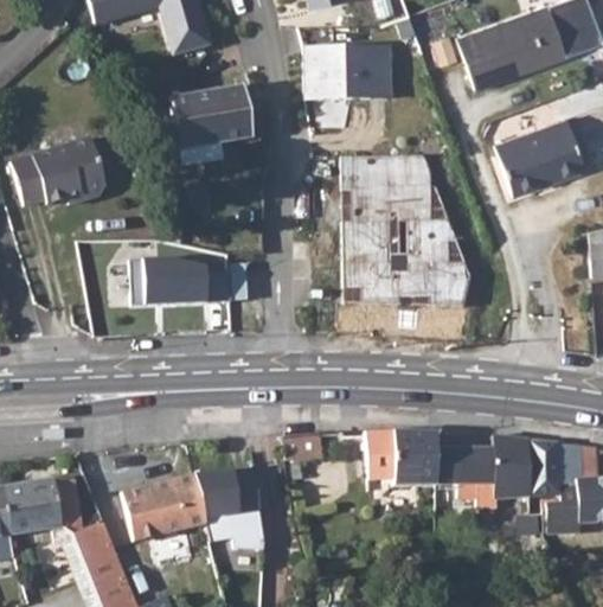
[(89,0),(97,24),(162,6),(177,56),(212,46),(199,0),(89,0)]
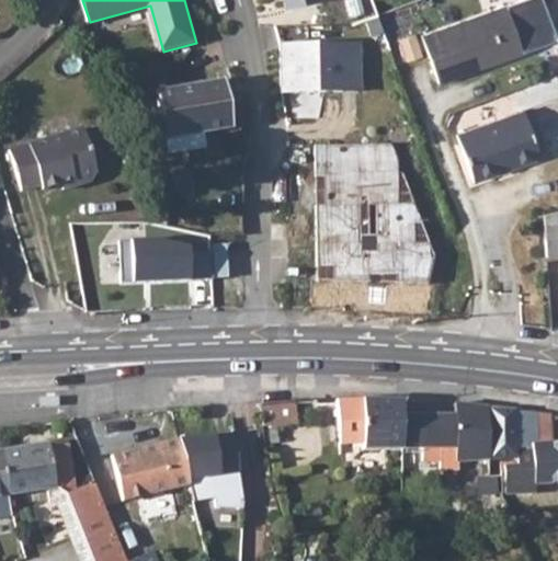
[(521,0),(509,4),(425,34),(442,82),(494,64),(493,60),(525,49),(557,38),(557,29),(546,0),(521,0)]
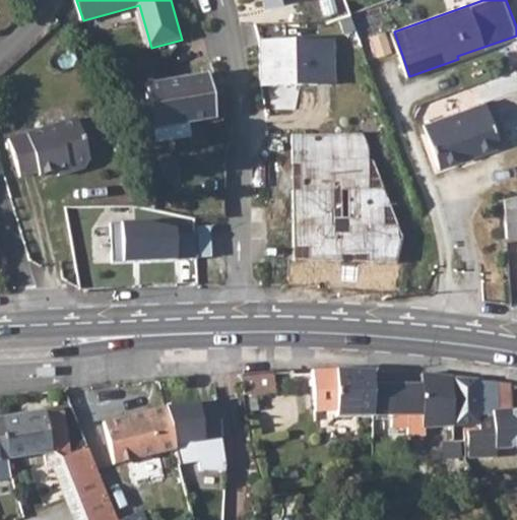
[(335,42),(263,43),(264,84),(335,82),(335,42)]
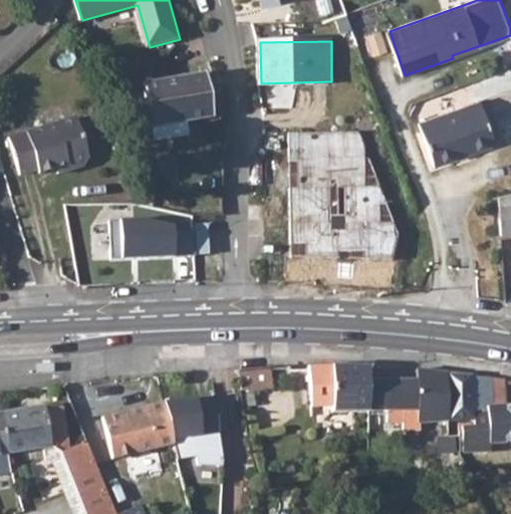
[(165,81),(145,84),(152,126),(216,116),(208,74),(165,81)]
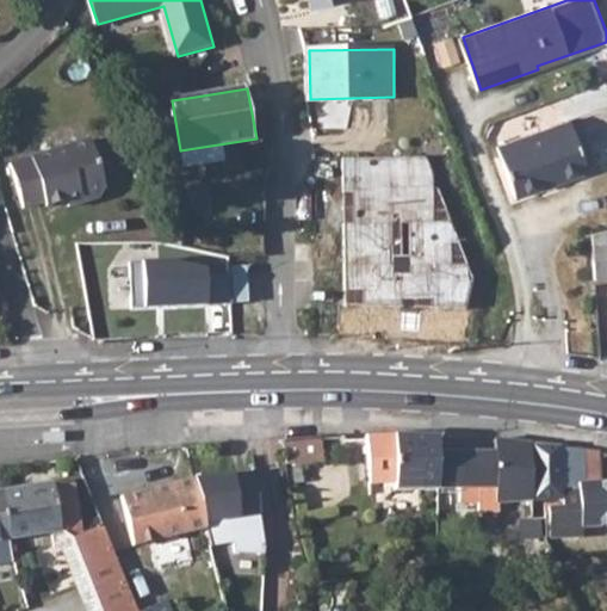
[(574,119),(500,146),(519,197),(592,170),(574,119)]
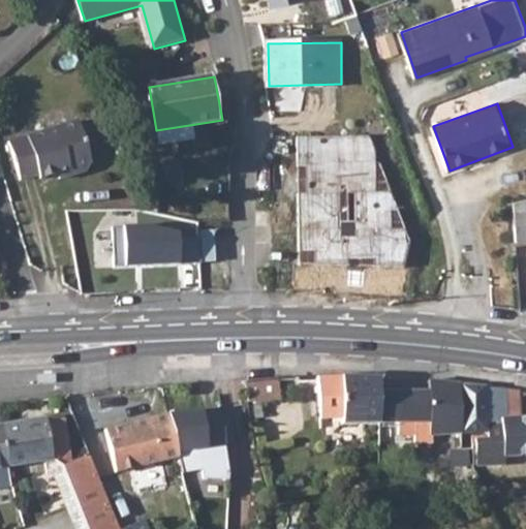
[(81,119),(11,141),(23,179),(41,173),(42,177),(72,167),(80,172),(90,168),(93,161),(81,119)]
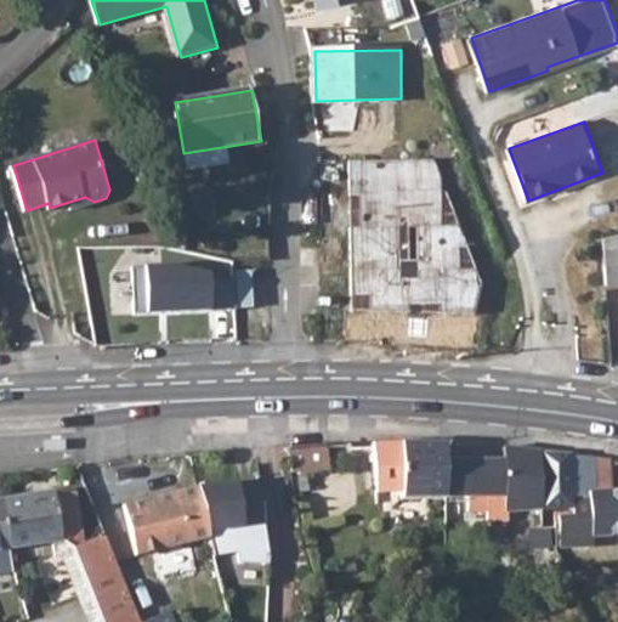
[(617,233),(606,236),(610,282),(617,281),(617,233)]
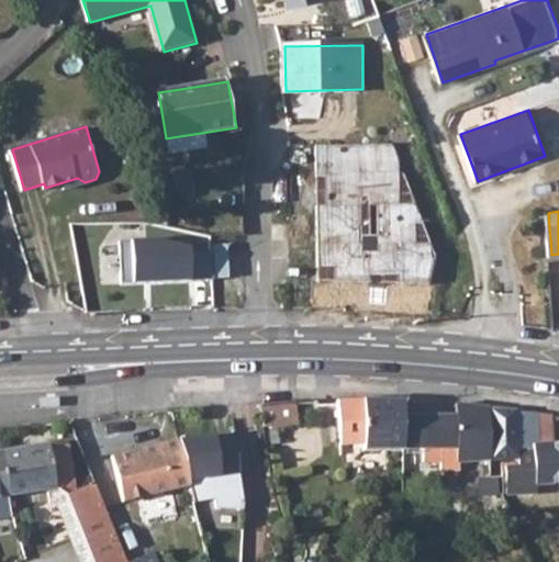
[(158,243),(131,244),(133,285),(190,284),(190,248),(158,243)]
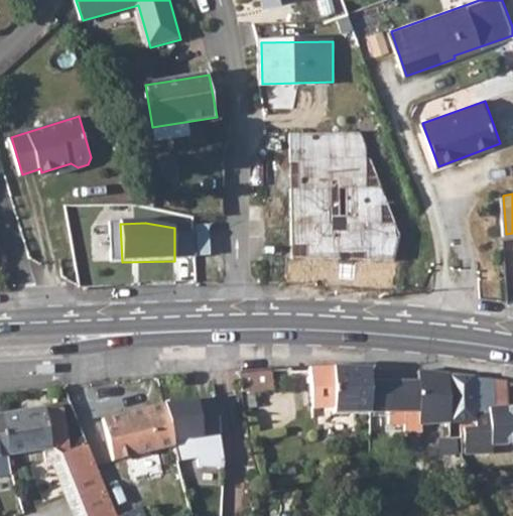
[(370,246),(359,271),(388,285),(399,258),(370,246)]
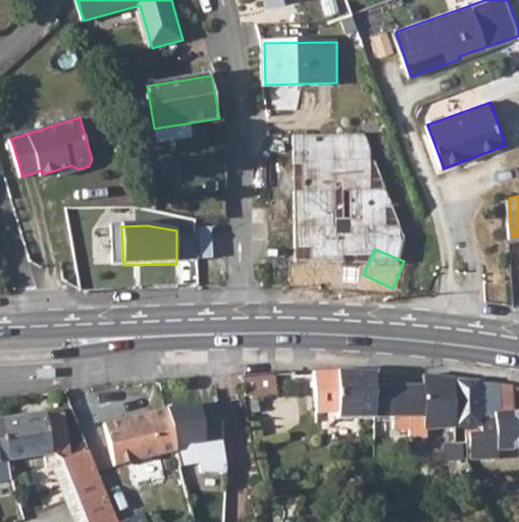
[(375,371),(315,371),(318,414),(338,413),(339,419),(374,417),(375,384),(375,371)]
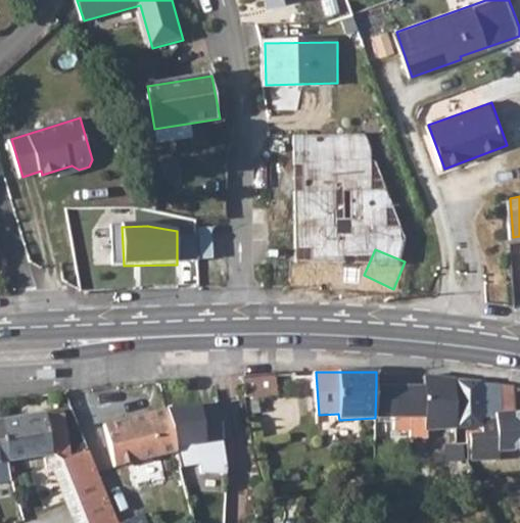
[(276,374),(242,377),(245,395),(278,394),(276,374)]
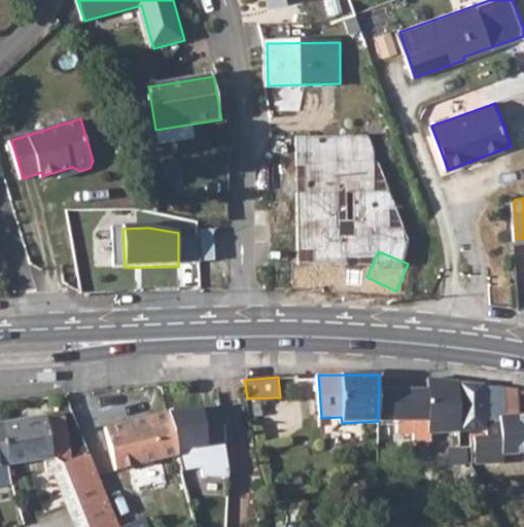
[(428,388),(379,388),(378,421),(378,484),(390,485),(391,468),(389,468),(389,443),(394,442),(395,431),(414,431),(415,441),(431,441),(432,433),(438,434),(439,449),(433,449),(435,468),(463,467),(464,475),(478,473),(473,462),(473,438),(461,438),(461,433),(459,382),(429,379),(428,388)]
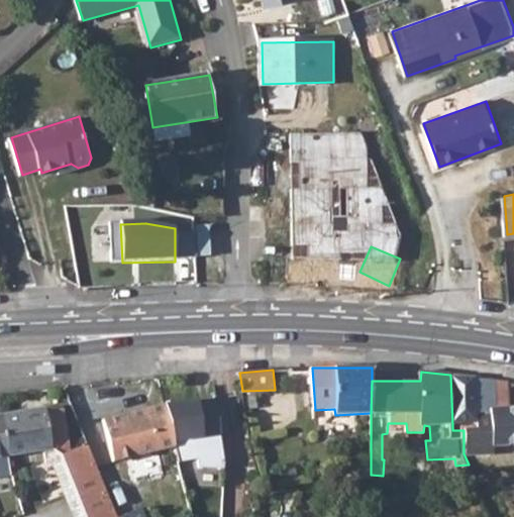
[(460,376),(450,375),(452,425),(476,425),(476,410),(491,410),(499,410),(498,381),(482,379),(460,376)]
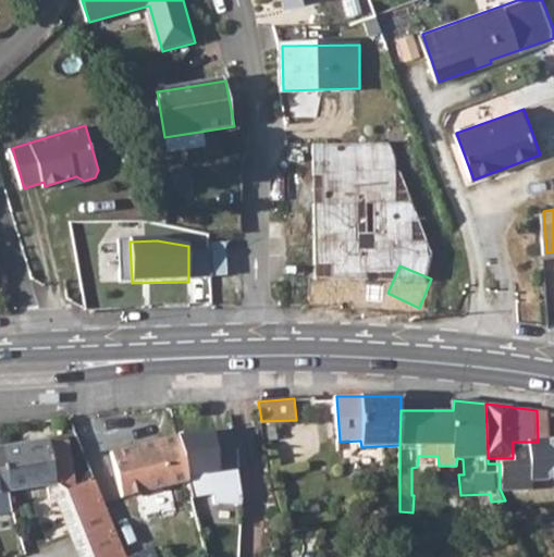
[(538,442),(529,442),(531,481),(553,480),(553,441),(552,441),(551,410),(537,410),(538,442)]
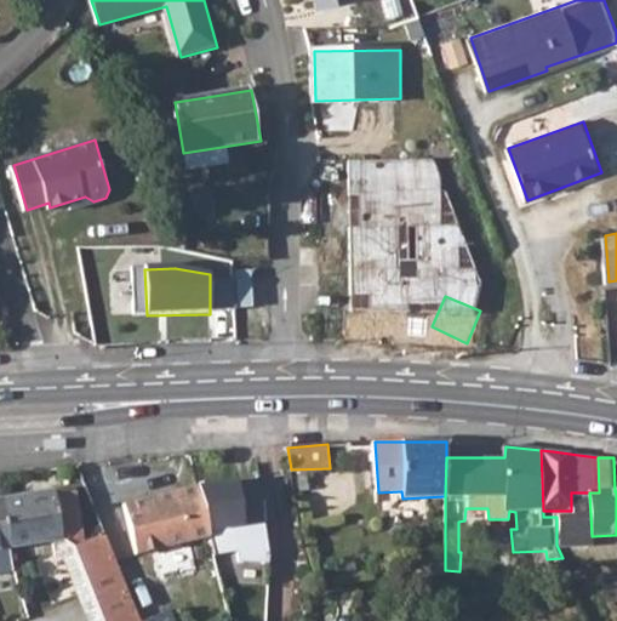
[(258,478),(199,491),(210,536),(216,559),(238,553),(240,563),(270,556),(258,478)]
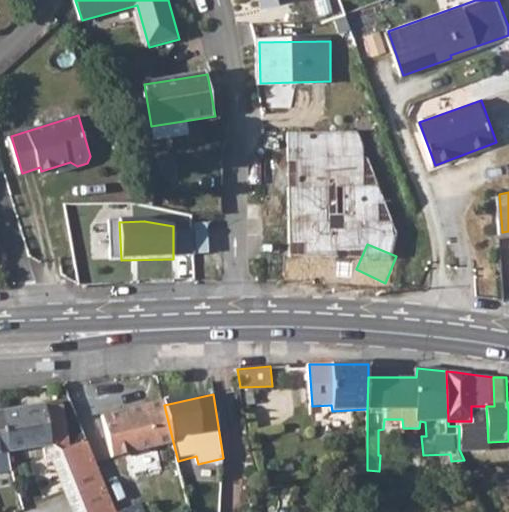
[(164,405),(163,400),(102,416),(113,457),(173,442),(164,405)]
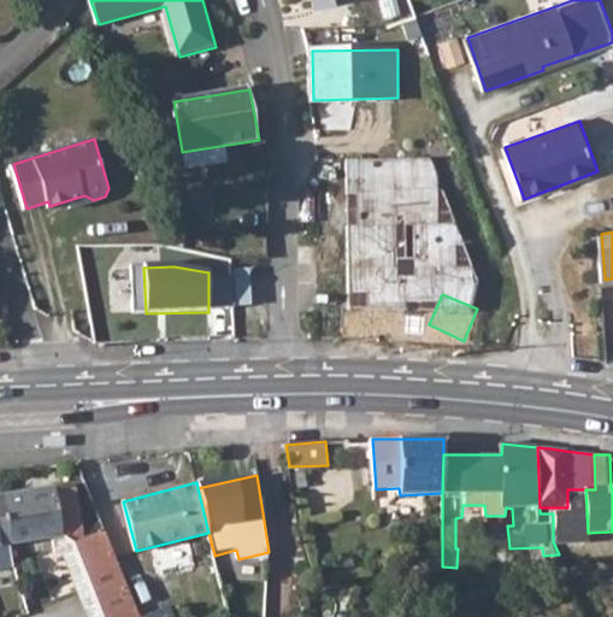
[(54,486),(3,495),(5,506),(12,546),(34,542),(53,539),(66,538),(75,541),(105,616),(141,616),(134,600),(105,528),(84,538),(76,487),(56,489),(54,486)]
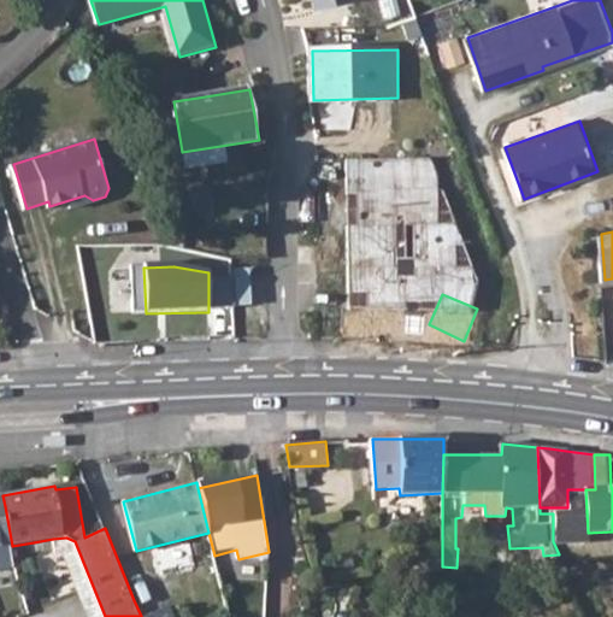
[(5,506),(3,495),(0,495),(0,575),(18,574),(15,559),(12,546),(5,506)]
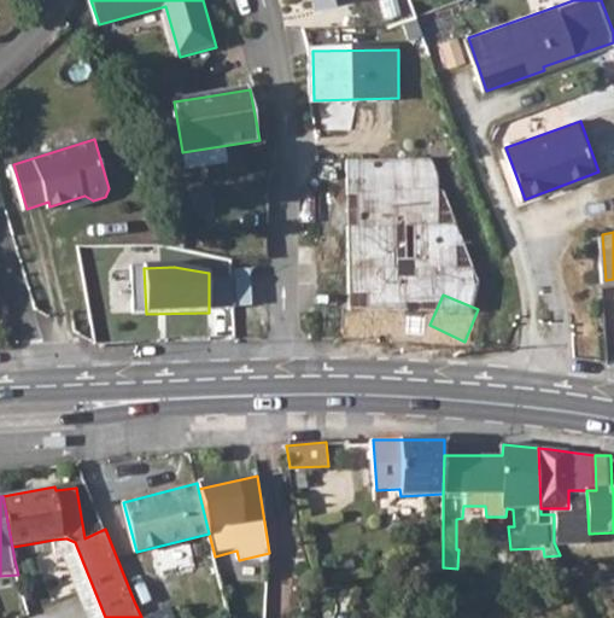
[(34,543),(12,547),(15,560),(35,558),(34,543)]
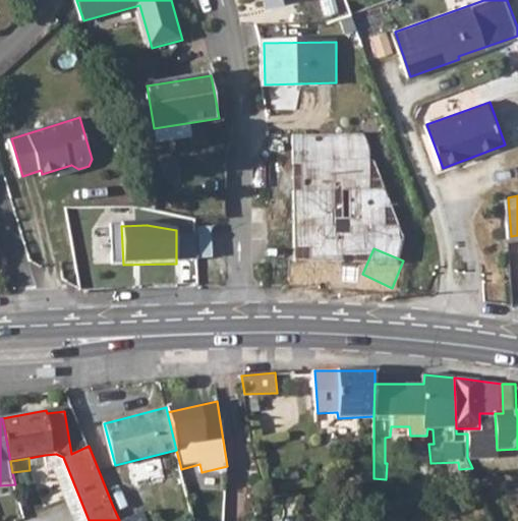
[(121,518),(121,520),(149,520),(144,509),(121,518)]
